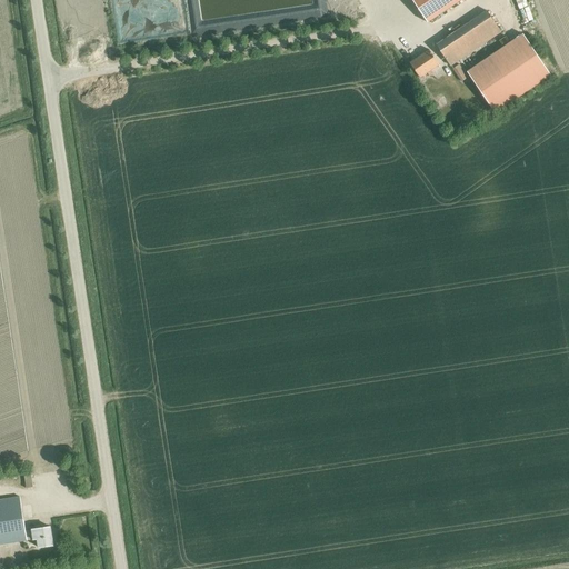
[(411,0),(420,12),(427,22),(460,0),(411,0)]
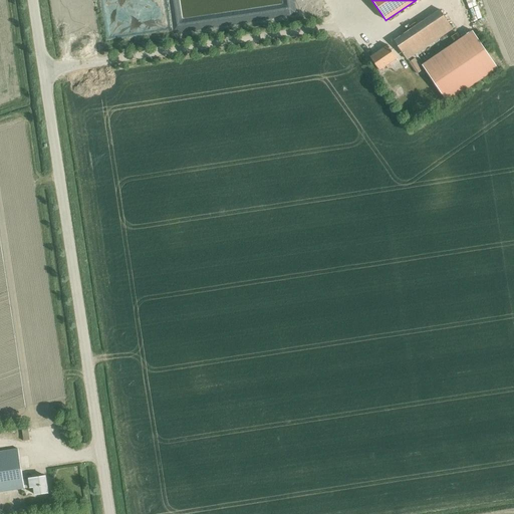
[(394,40),(407,59),(453,29),(440,10),(394,40)]
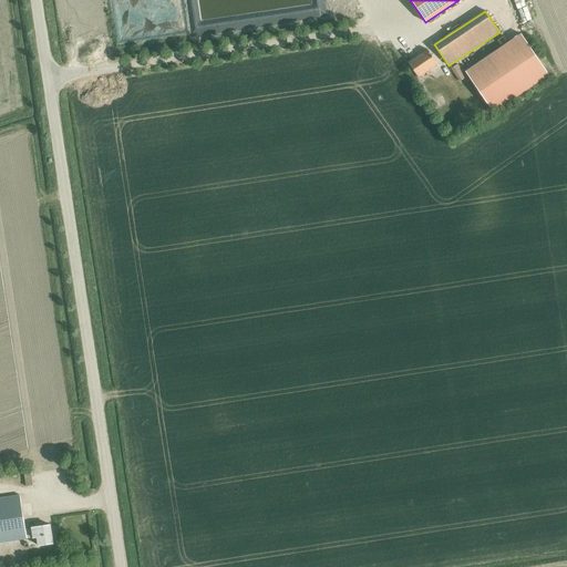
[(521,34),(465,72),(493,113),(548,75),(521,34)]
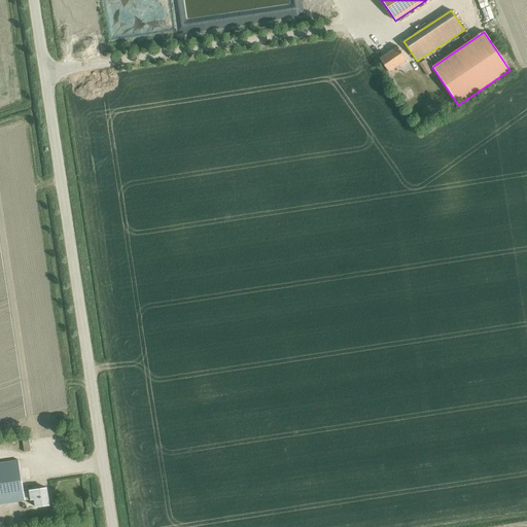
[(397,70),(401,68),(399,65),(407,60),(397,46),(379,59),(389,72),(395,68),(397,70)]
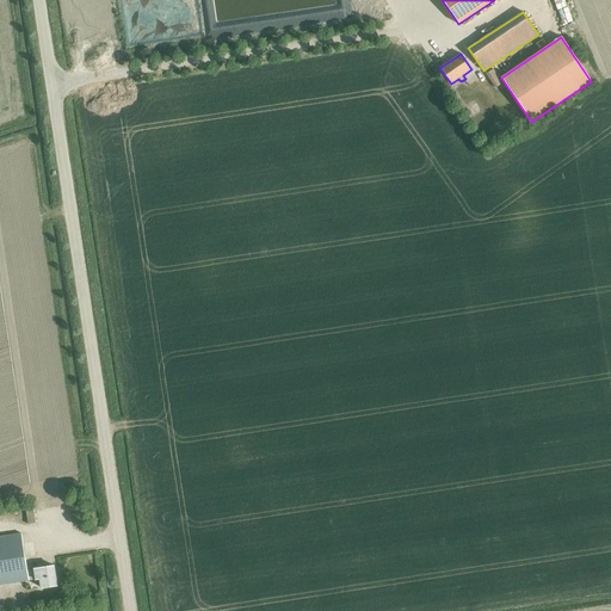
[(486,74),(495,88),(503,84),(493,69),(486,74)]
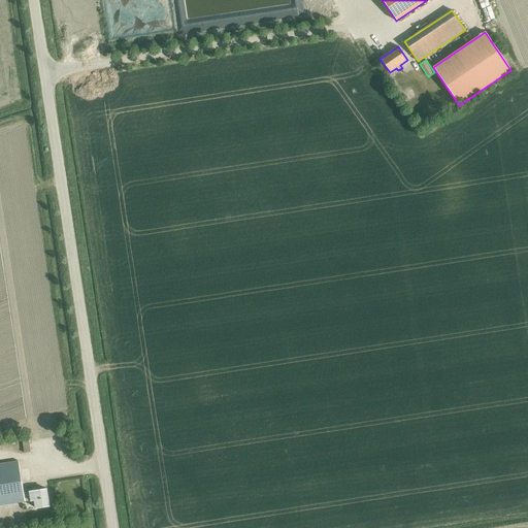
[(23,441),(24,453),(31,452),(30,440),(23,441)]
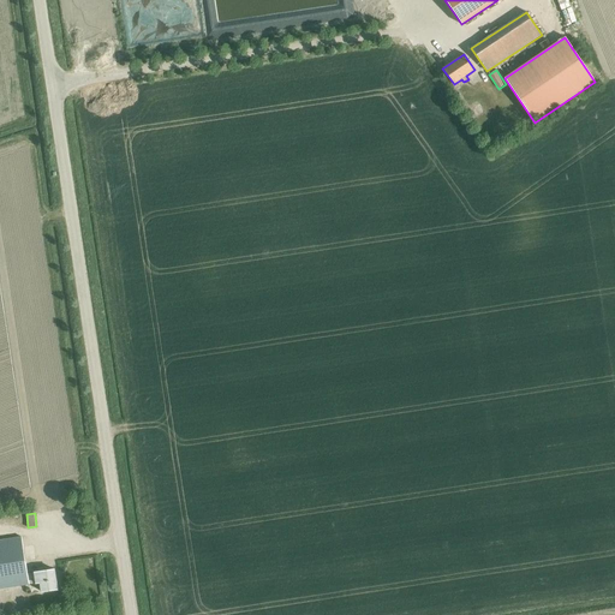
[(53,571),(27,575),(21,538),(0,541),(0,589),(39,583),(40,593),(57,590),(53,571)]
